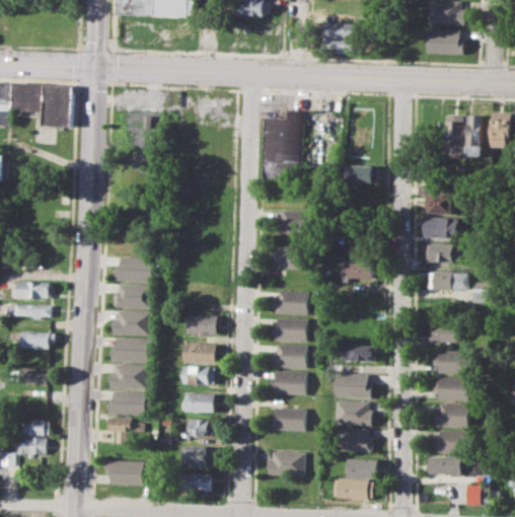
[(113,14),(113,0),(192,0),(191,17),(113,14)]
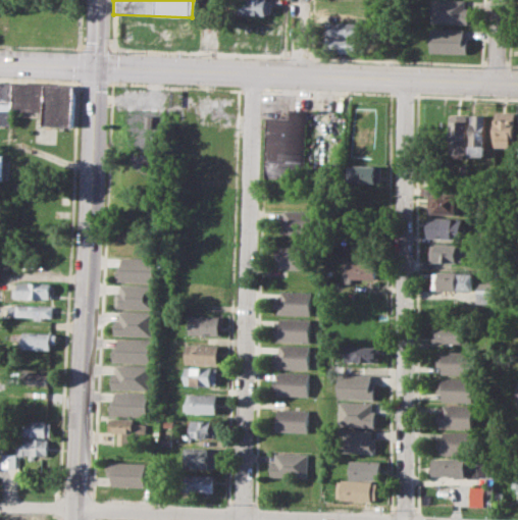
[(234,0),(266,0),(266,16),(234,15),(234,0)]
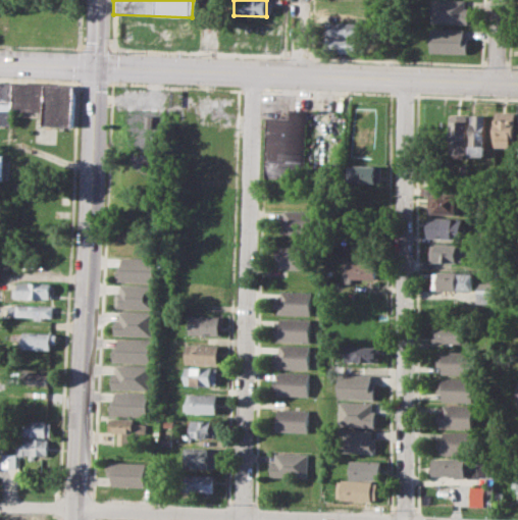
[(428,0),(462,2),(462,10),(467,10),(466,27),(427,24),(428,0)]
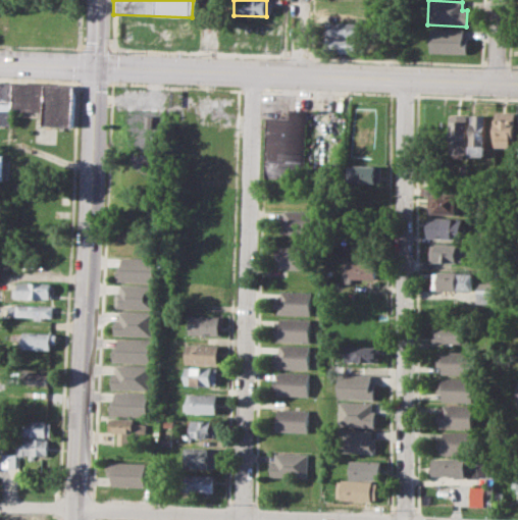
[(323,23),(359,24),(358,38),(322,37),(323,23)]
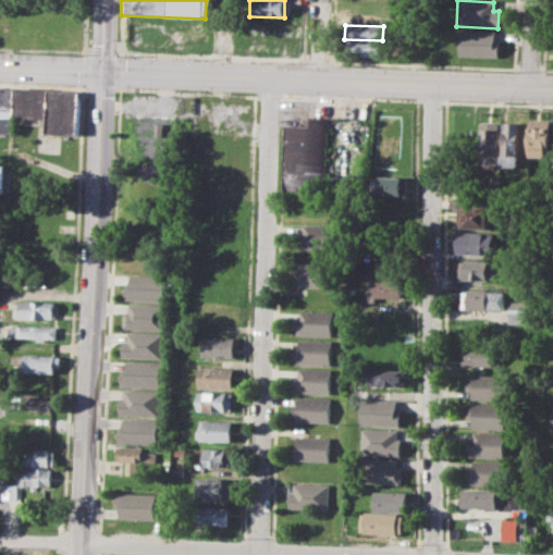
[(456,32),(491,33),(491,42),(498,42),(496,60),(455,58),(456,32)]
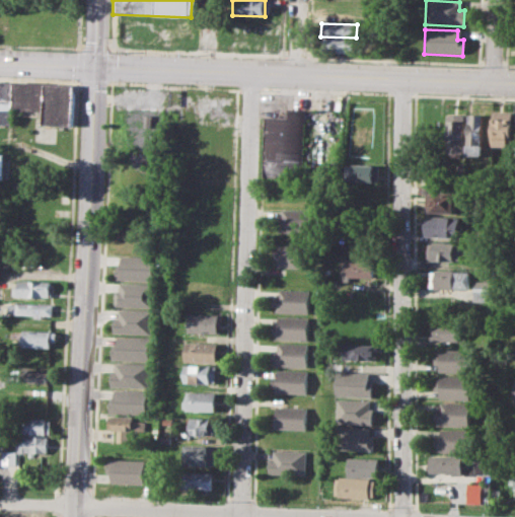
[(320,39),(356,40),(355,54),(320,53),(320,39)]
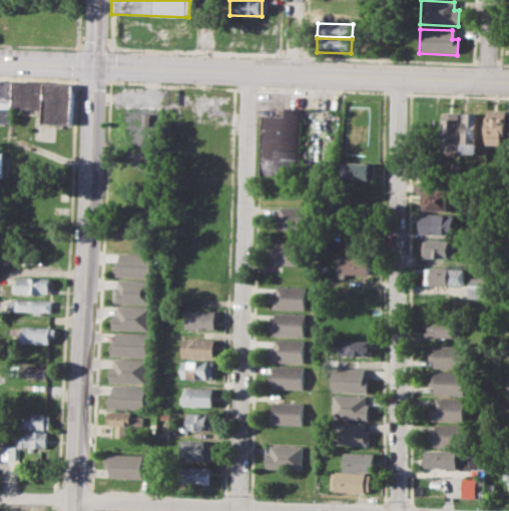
[(0,82),(11,83),(10,109),(9,125),(0,124),(0,82)]
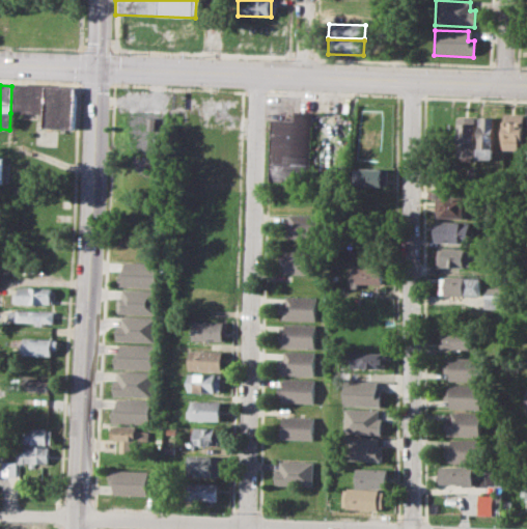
[(42,115),(10,113),(11,86),(43,87),(42,115)]
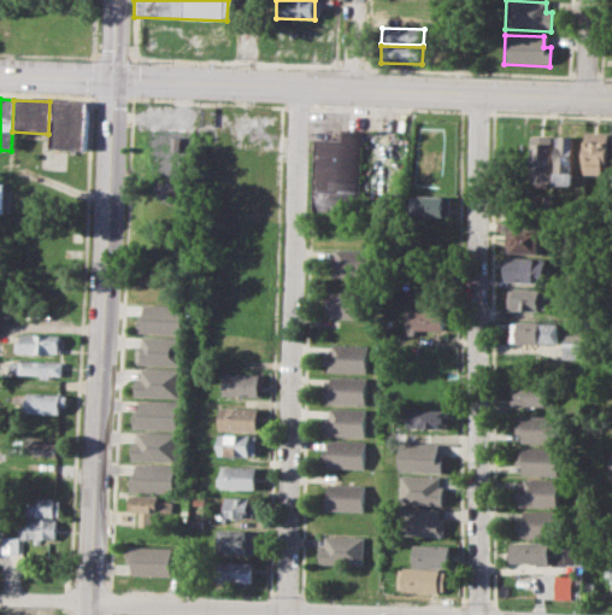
[(49,101),(48,134),(47,150),(83,151),(84,104),(49,101)]
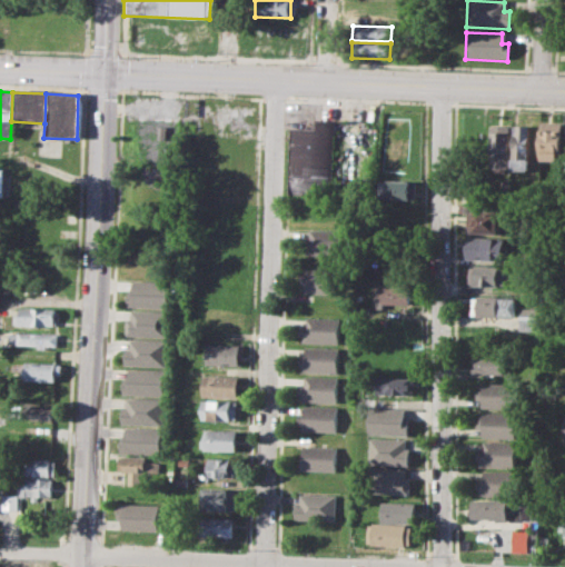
[(287,196),(288,129),(313,130),(314,121),(333,121),(331,196),(287,196)]
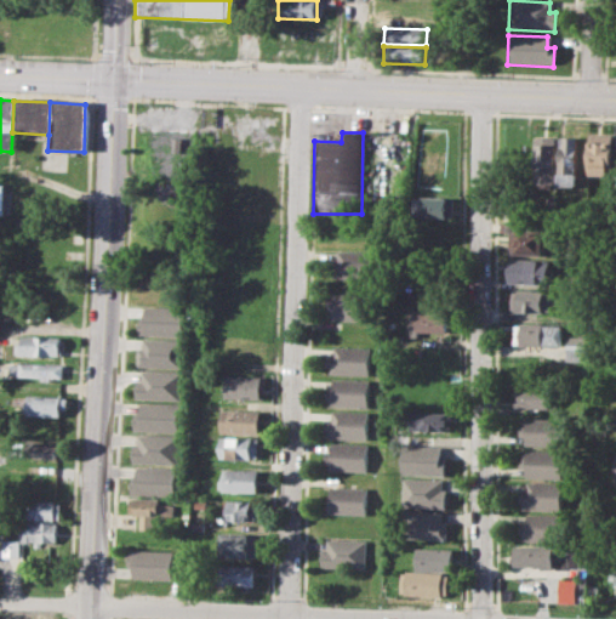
[(586,136),(610,136),(609,177),(586,177),(586,136)]
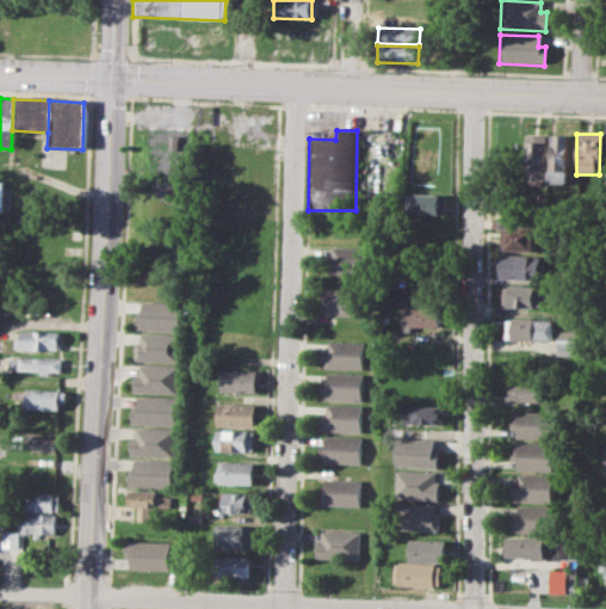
[(549,135),(567,136),(566,186),(548,186),(549,135)]
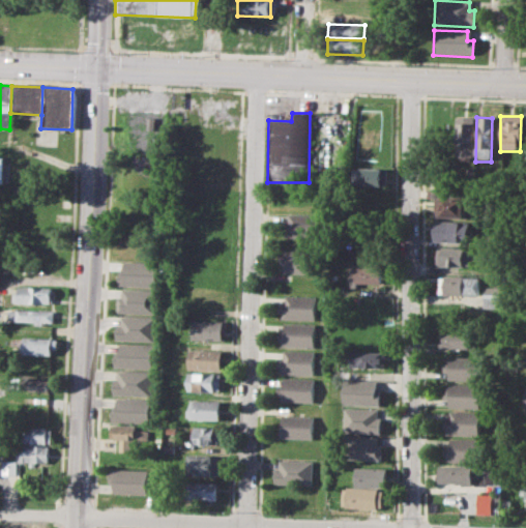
[(455,118),(472,119),(471,163),(458,163),(458,157),(454,157),(455,118)]
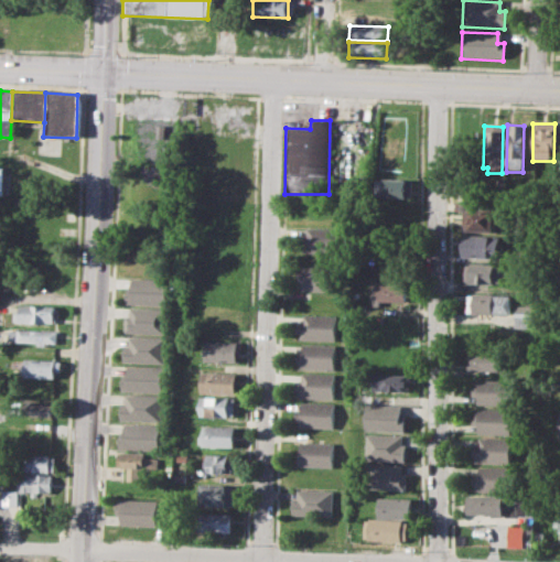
[(375,180),(411,181),(410,198),(375,197),(375,180)]
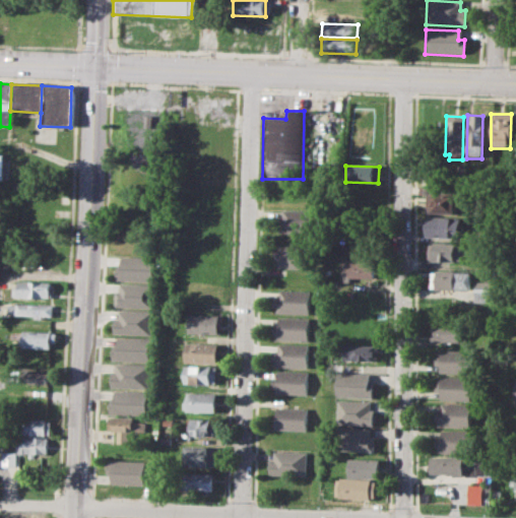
[(431,194),(458,195),(458,208),(453,207),(453,214),(425,214),(426,201),(431,201),(431,194)]
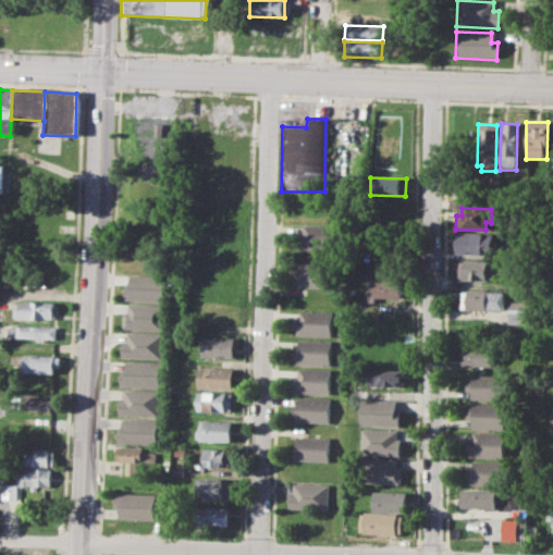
[(300,225),(329,226),(329,251),(296,250),(297,245),(293,245),(293,233),(300,233),(300,225)]
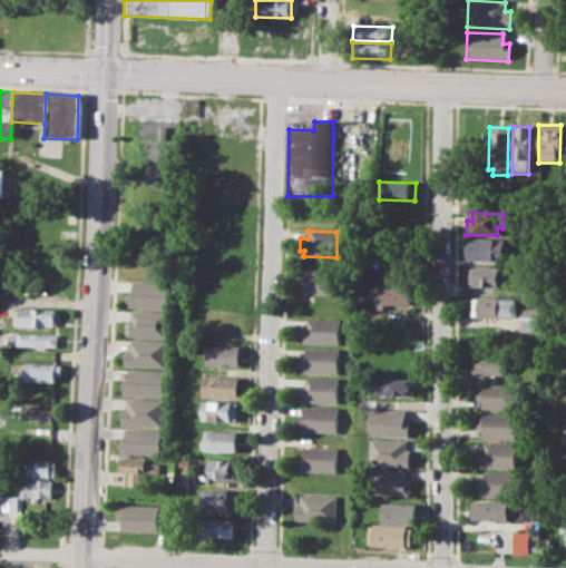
[(467,238),(504,240),(504,257),(497,257),(497,262),(466,261),(467,238)]
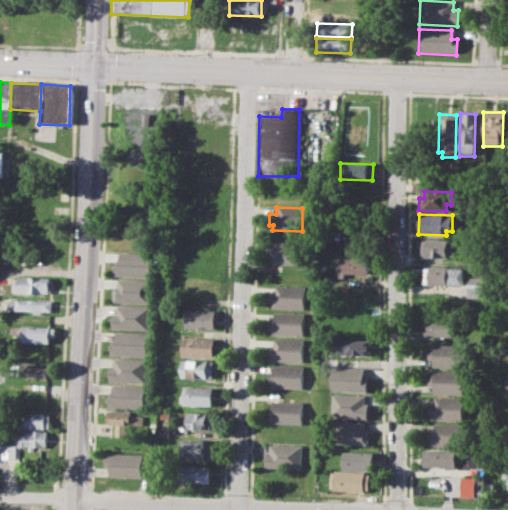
[(421,240),(458,242),(457,259),(421,258),(421,240)]
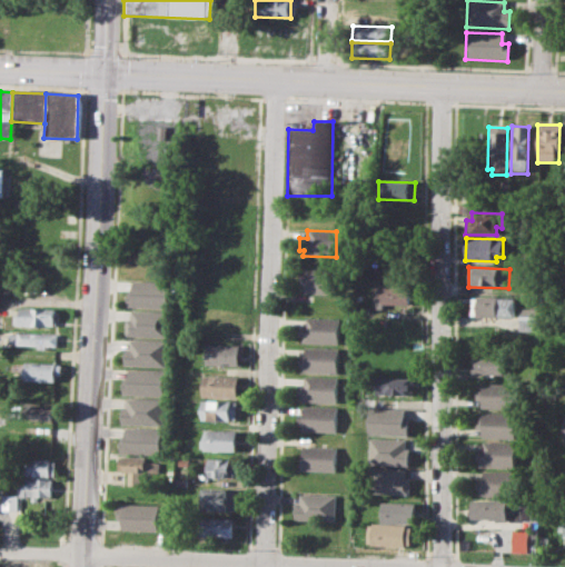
[(300,270),(337,271),(336,297),(304,296),(305,285),(300,285),(300,270)]
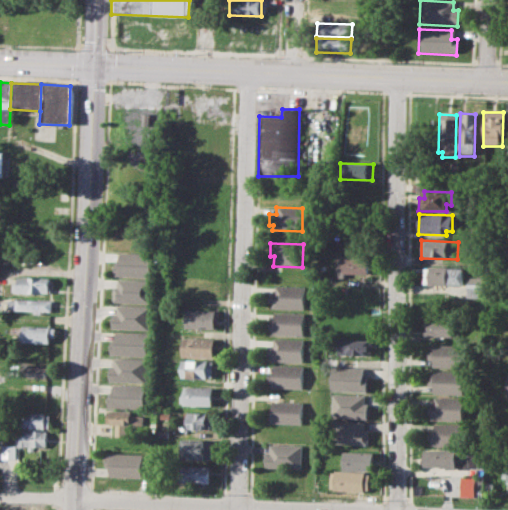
[(117,253),(148,254),(148,279),(111,277),(112,261),(117,262),(117,253)]
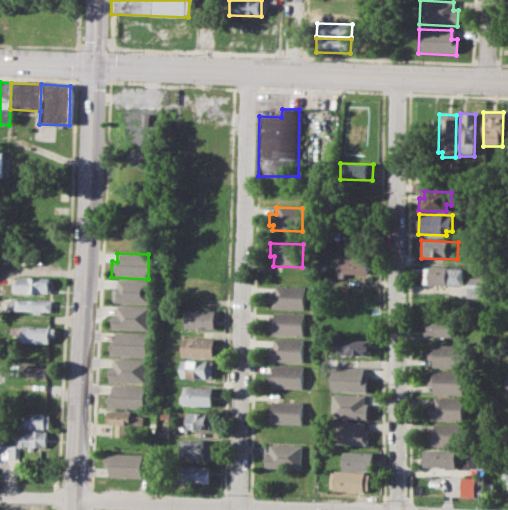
[(334,279),(334,267),(339,267),(339,255),(369,256),(369,275),(345,274),(345,279),(334,279)]
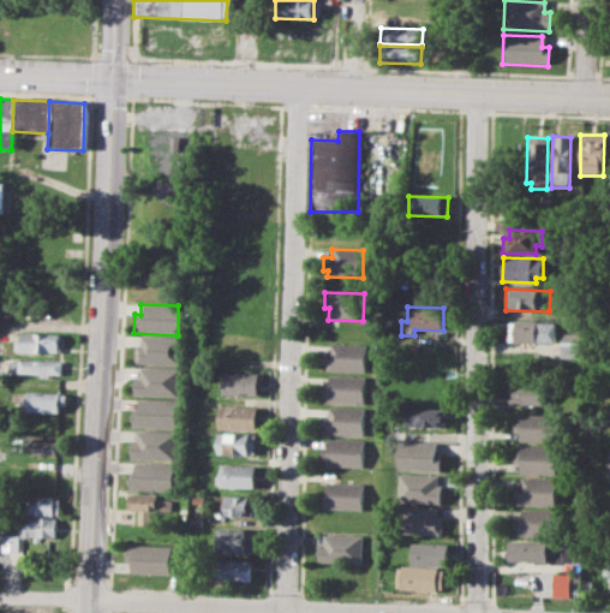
[(508,323),(554,323),(554,344),(508,343),(508,323)]
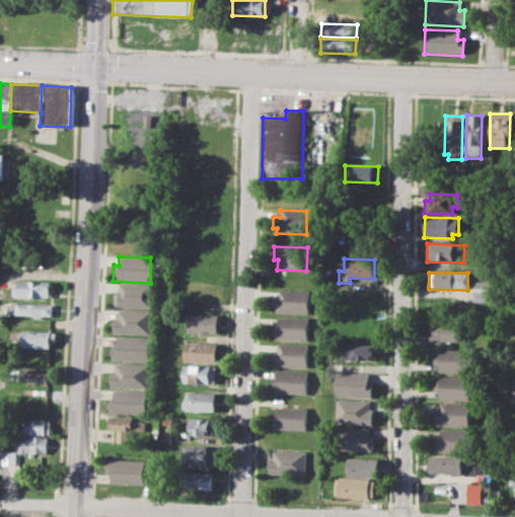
[(17,282),(49,283),(49,298),(11,297),(11,289),(17,289),(17,282)]
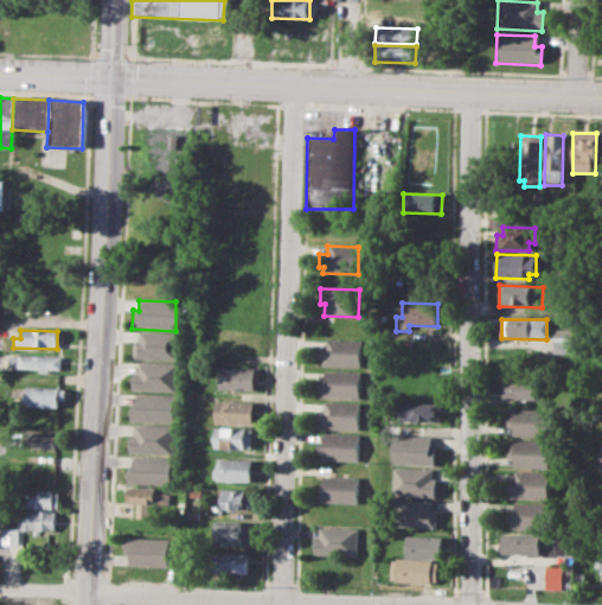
[(551,330),(570,331),(570,354),(551,354),(551,330)]
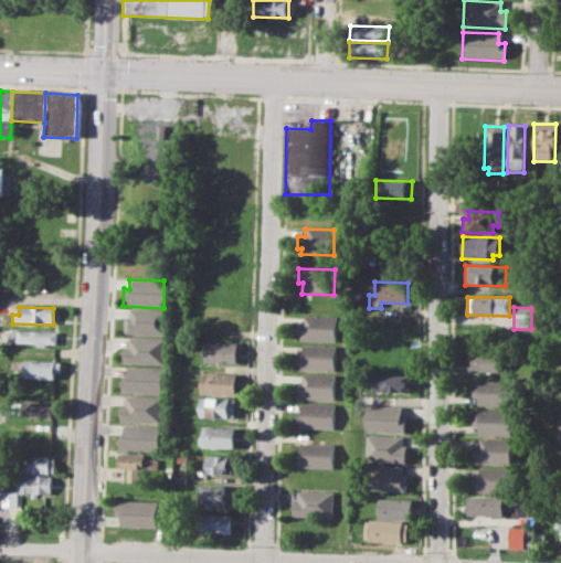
[(127,309),(163,311),(162,337),(122,336),(122,318),(127,318),(127,309)]
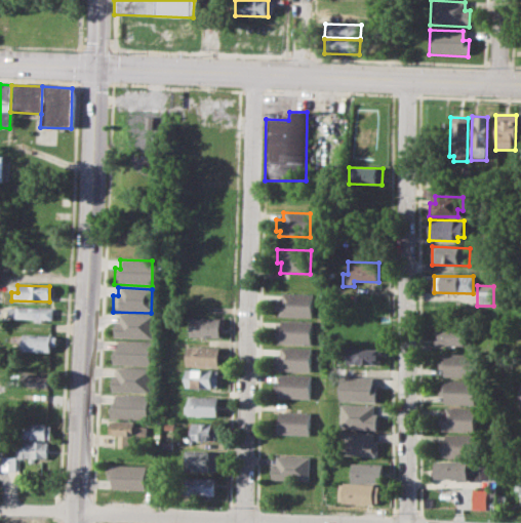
[(281,293),(312,294),(311,319),(279,318),(279,312),(275,312),(276,302),(281,302),(281,293)]
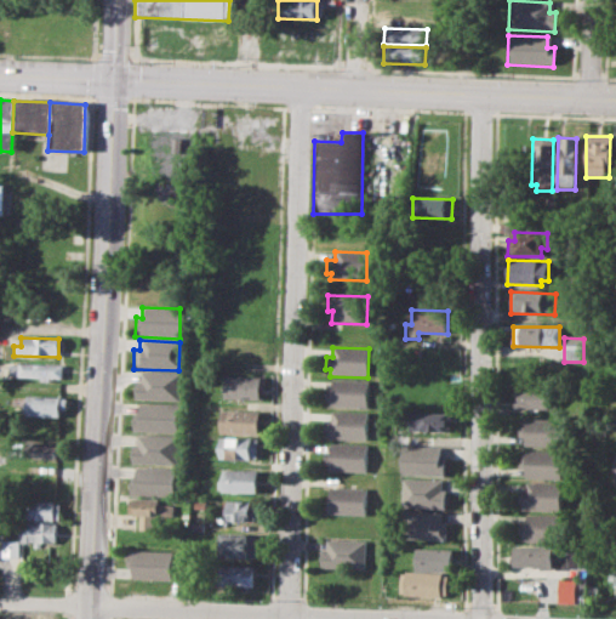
[(10,363),(61,365),(60,380),(9,379),(10,363)]
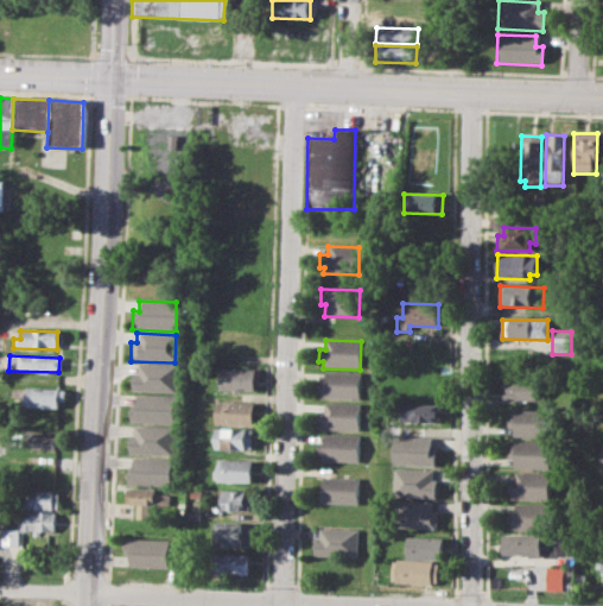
[(137,365),(176,366),(175,393),(131,392),(132,373),(135,374),(137,365)]
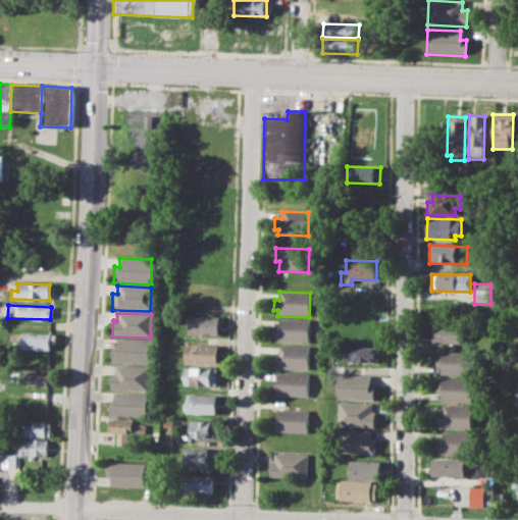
[(188,316),(219,317),(219,338),(188,336),(188,316)]
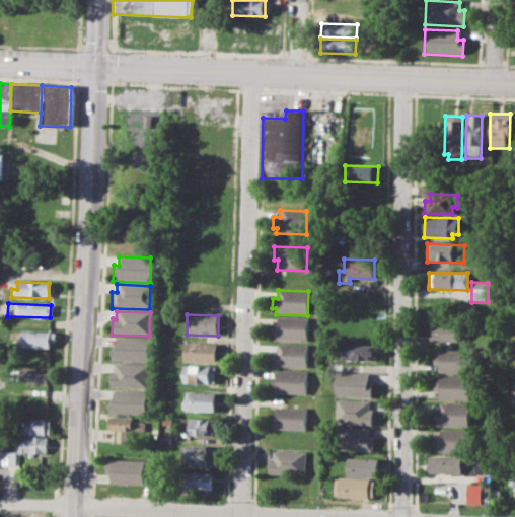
[(277,317),(307,319),(306,341),(276,340),(276,336),(272,335),(272,324),(277,324),(277,317)]
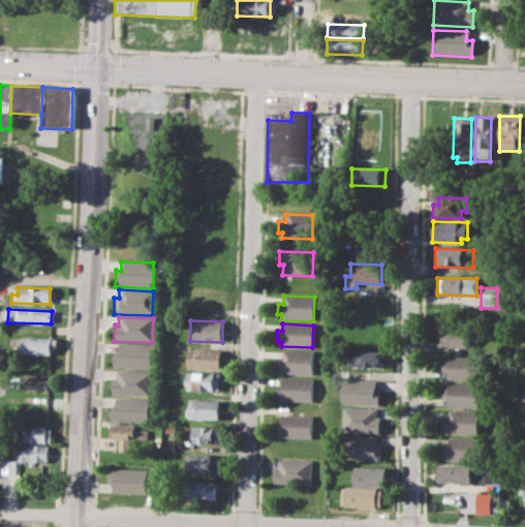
[(438,330),(470,331),(470,349),(438,348),(438,330)]
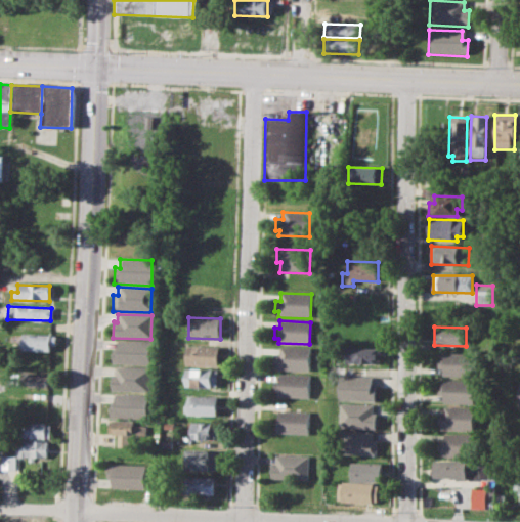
[(22,335),(56,336),(56,347),(50,346),(50,352),(20,352),(22,335)]
